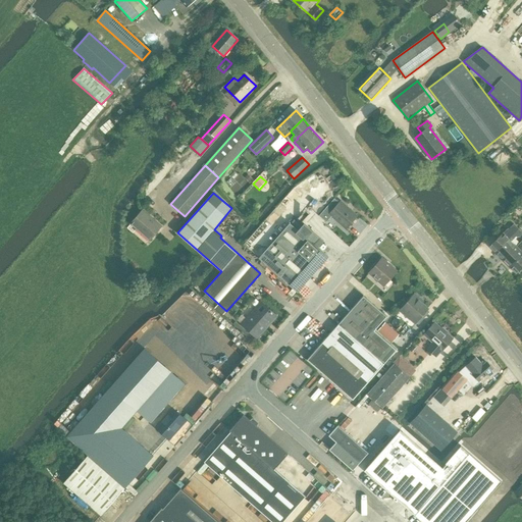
[(334,199),(319,216),(326,222),(331,216),(346,228),(357,215),(341,201),(340,203),(334,199)]
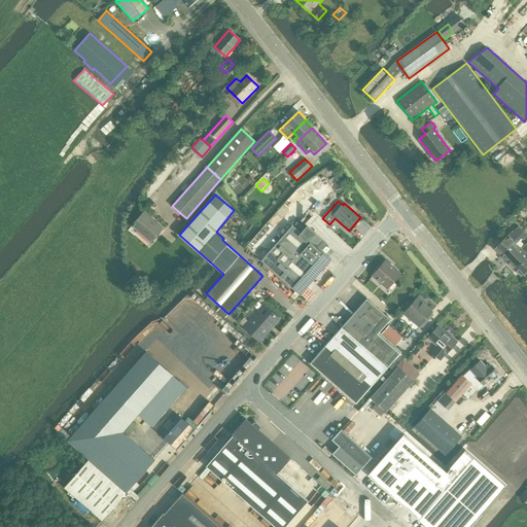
[(150,242),(163,229),(144,212),(132,225),(150,242)]
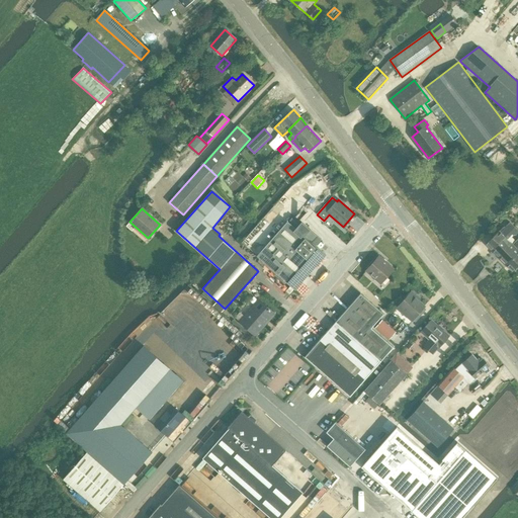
[(294,290),(299,285),(326,255),(315,245),(321,239),(301,222),(295,229),(287,221),(256,256),(294,290)]
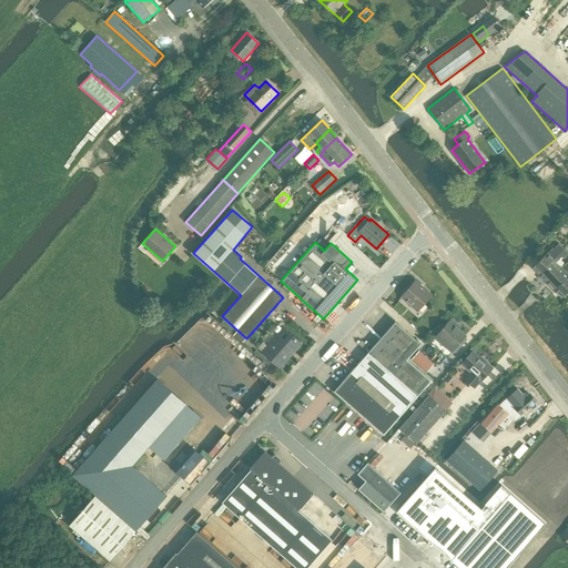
[(560,253),(565,250),(559,244),(554,250),(553,249),(547,254),(533,269),(539,275),(560,253)]
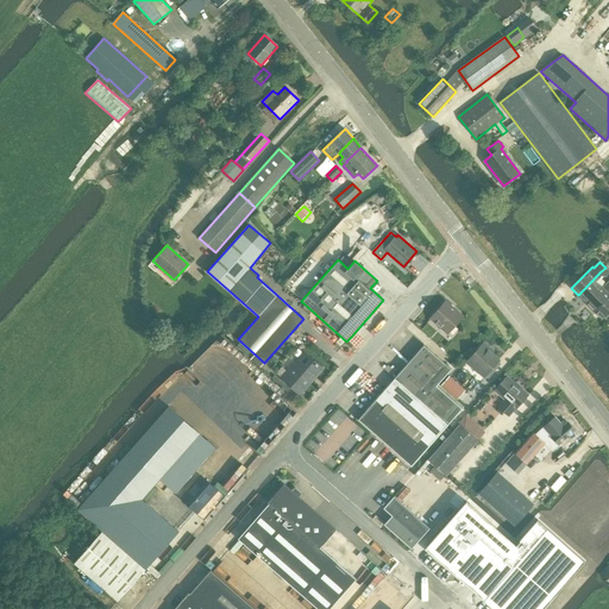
[(596,282),(602,276),(607,277),(608,274),(608,271),(606,268),(601,271),(578,295),(586,303),(602,288),(596,282)]
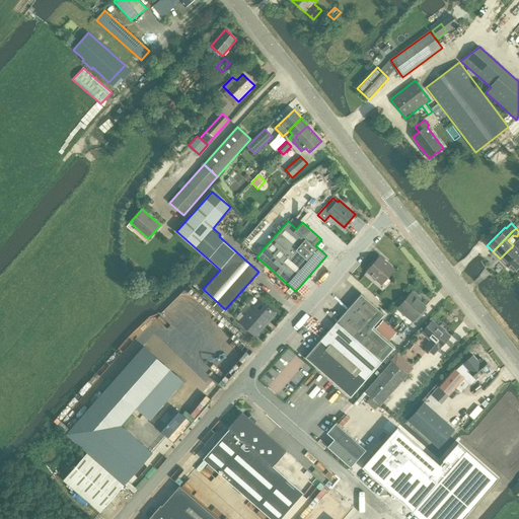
[(518,250),(517,249),(518,247),(518,238),(513,245),(500,258),(507,266),(518,253),(518,250)]
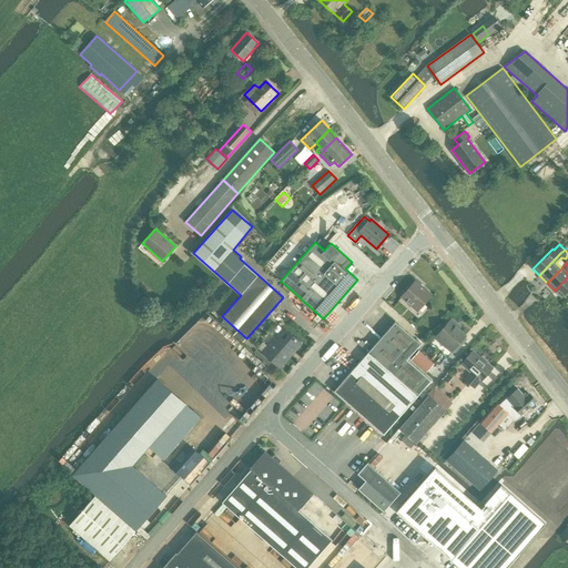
[(561,297),(567,291),(567,277),(555,291),(561,297)]
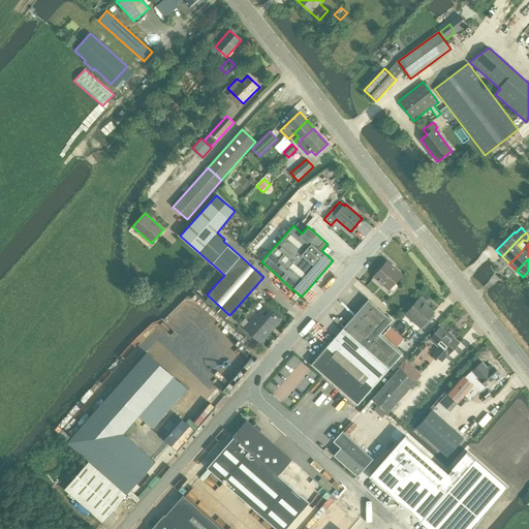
[(389,289),(402,275),(386,261),(374,276),(389,289)]
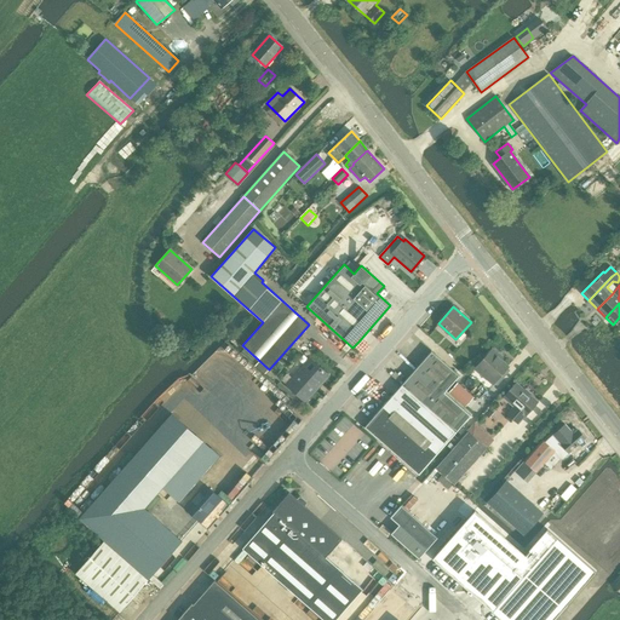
[(445,392),(460,375),(431,350),(417,368),(445,392)]
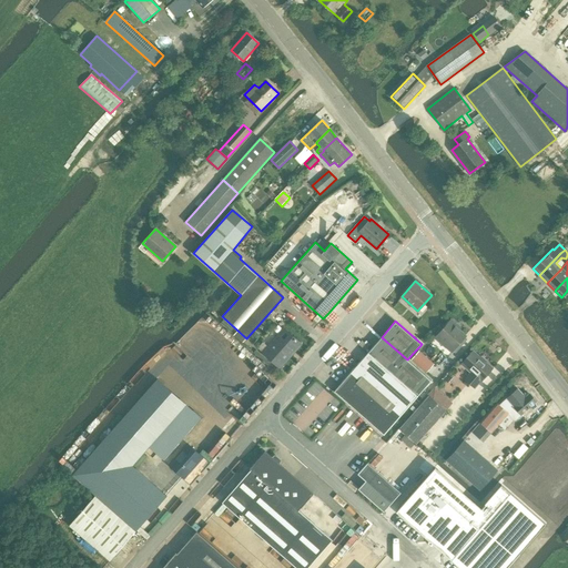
[(456,327),(457,325),(450,321),(449,322),(448,321),(444,325),(445,326),(435,337),(452,352),(458,344),(462,345),(464,337),(466,336),(456,327)]
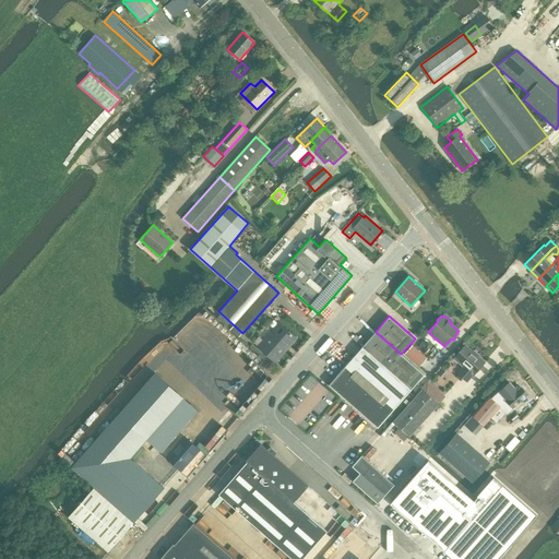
[(284,348),(295,337),(281,325),(271,336),(269,335),(263,341),(259,336),(253,343),(276,363),(286,351),(284,348)]
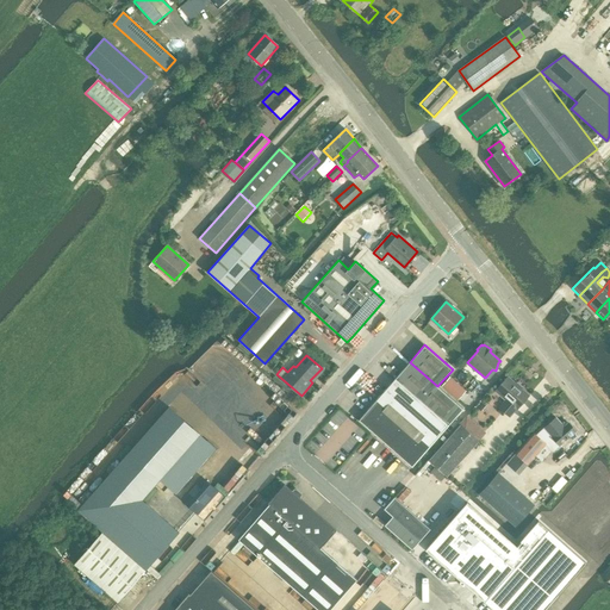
[(464,409),(437,386),(410,362),(394,379),(448,425),(464,409)]
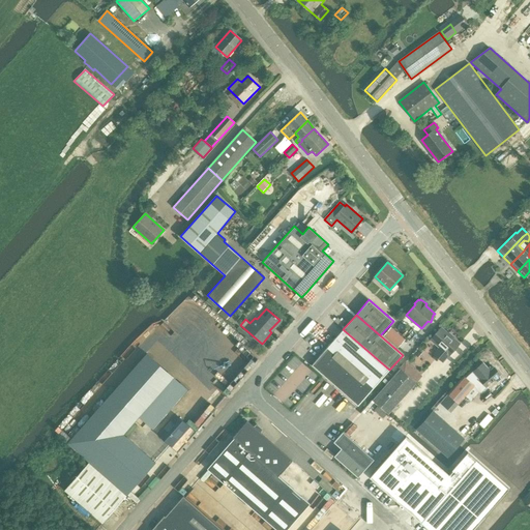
[(449,356),(460,344),(441,327),(431,340),(440,348),(434,354),(442,362),(448,355),(449,356)]
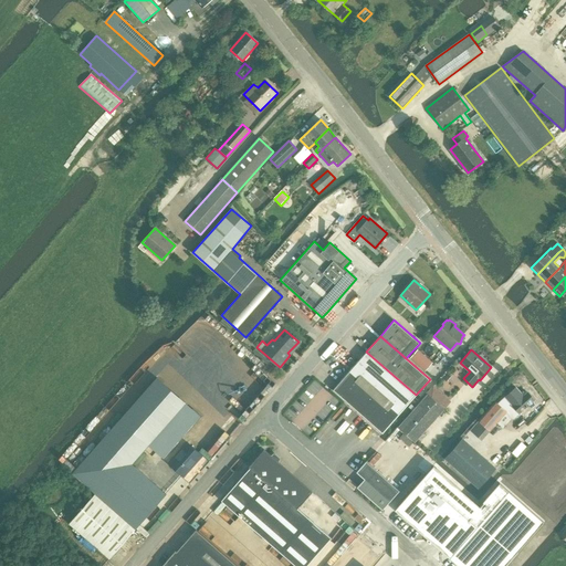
[(399,413),(416,395),(366,352),(349,370),(399,413)]
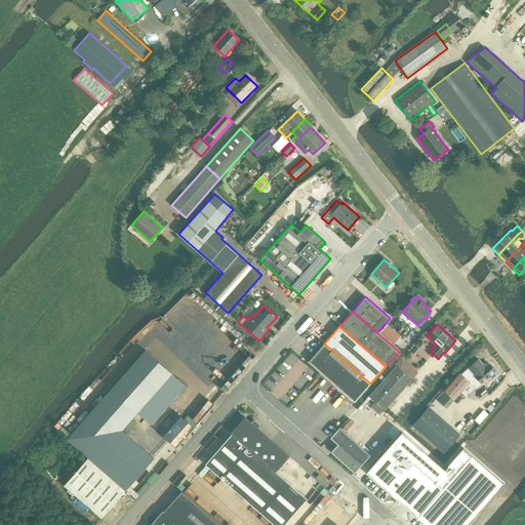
[(355,402),(370,384),(324,344),(309,361),(355,402)]
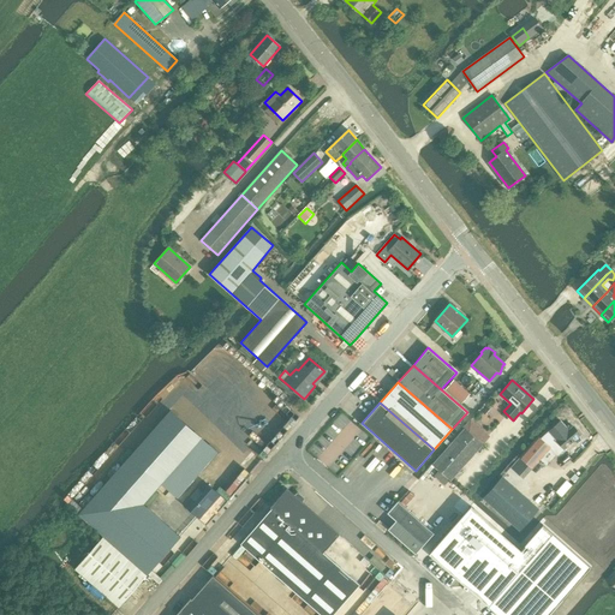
[(178,497),(218,452),(171,411),(127,460),(157,488),(161,484),(178,497)]
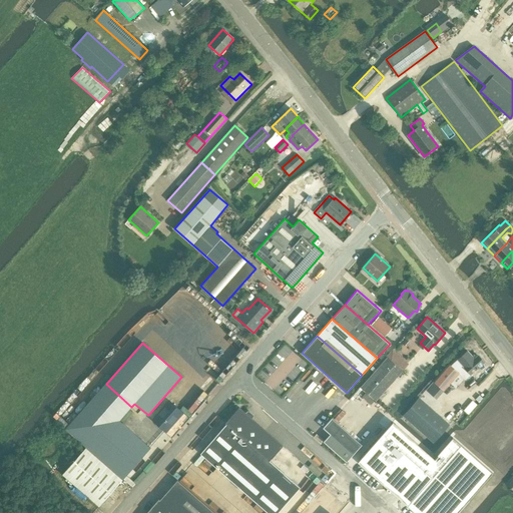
[(458,360),(452,366),(459,374),(464,380),(465,381),(472,374),(485,362),(479,355),(475,358),(469,351),(459,359),(458,360)]
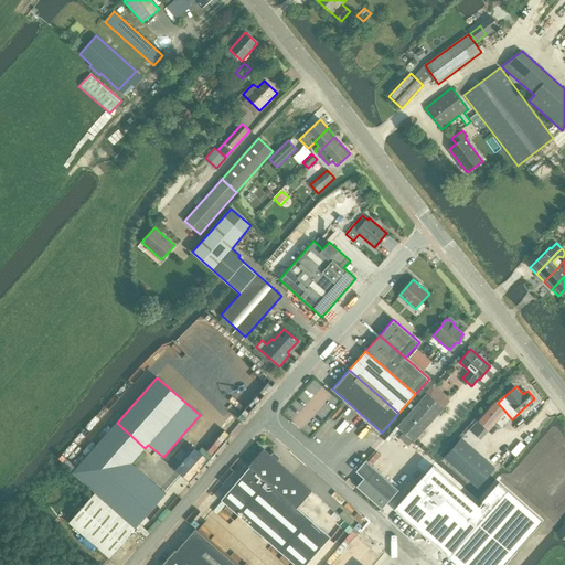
[(414,441),(444,408),(427,394),(397,427),(414,441)]
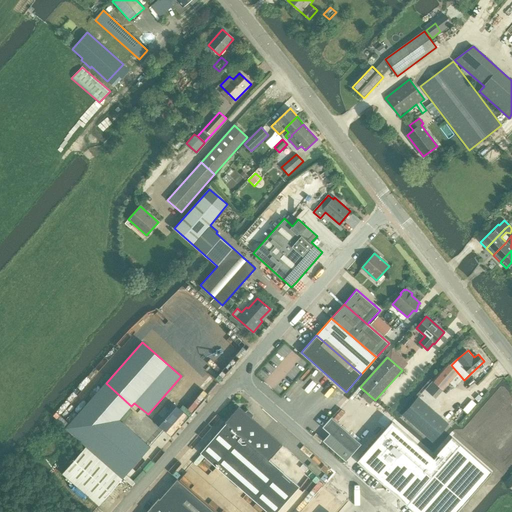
[(442,369),(433,381),(443,390),(449,383),(458,373),(451,365),(450,365),(448,363),(442,369)]
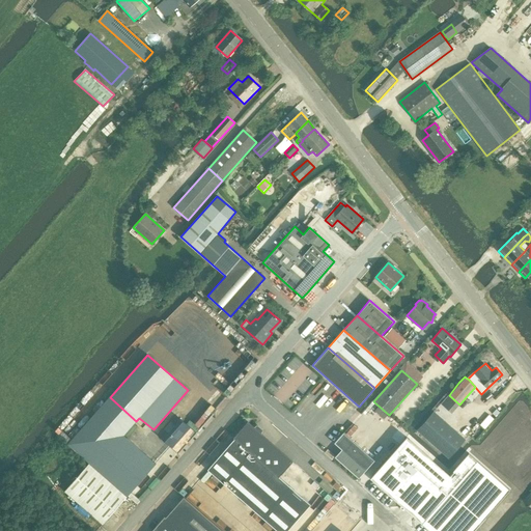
[(123,435),(136,421),(110,397),(68,444),(90,463),(89,463),(128,496),(156,464),(123,435)]
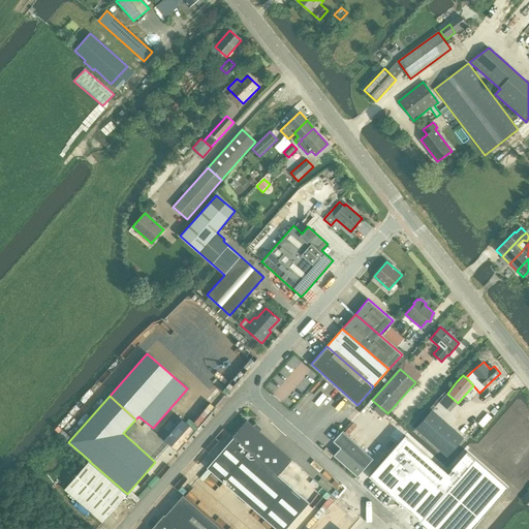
[(432,410),(415,429),(446,457),(463,438),(432,410)]
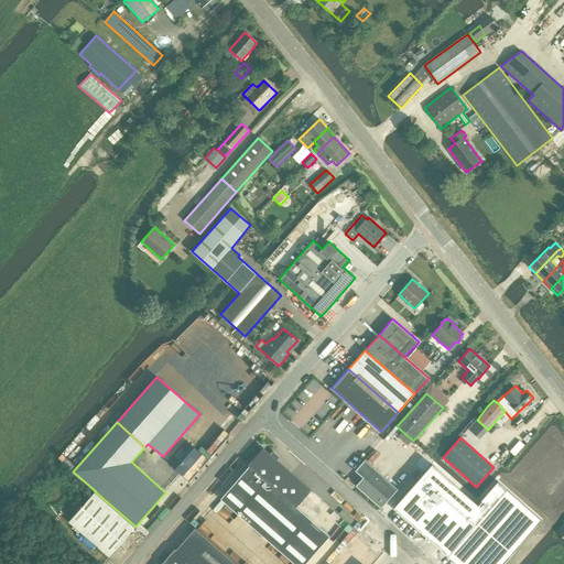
[(182,474),(201,453),(187,442),(169,463),(182,474)]
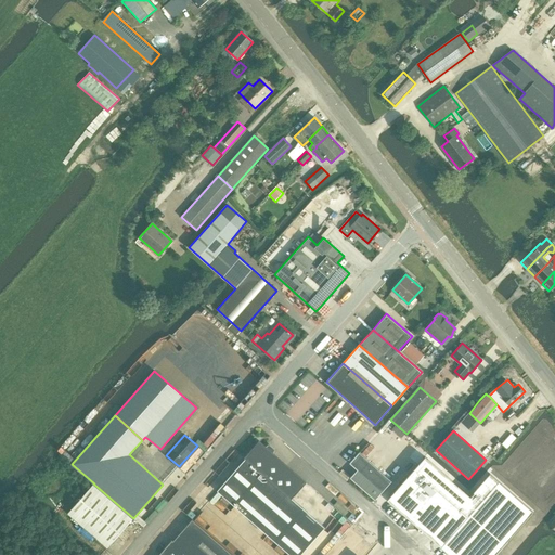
[(267,446),(266,447),(259,441),(244,457),(245,459),(217,491),(274,542),(289,554),(300,554),(324,528),(292,499),(306,482),(273,453),(274,453),(267,446)]
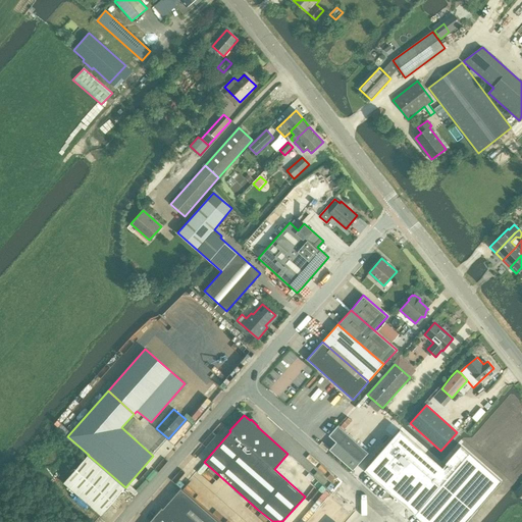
[(51,423),(18,462),(55,494),(64,483),(86,503),(101,516),(124,488),(125,487),(88,455),(89,455),(67,436),(66,436),(53,425),(51,423)]
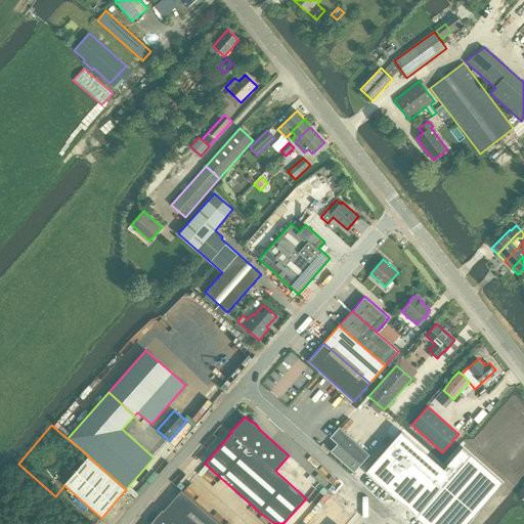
[(354,472),(369,454),(339,427),(331,437),(338,443),(331,451),(354,472)]
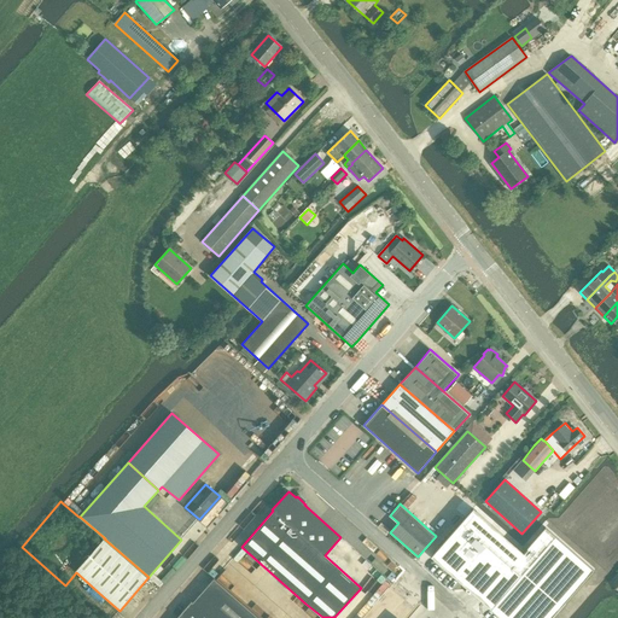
[(565,602),(593,570),(546,528),(534,540),(525,551),(523,553),(523,552),(476,512),(473,509),(465,518),(455,530),(433,554),(431,557),(432,557),(460,582),(465,587),(483,602),(484,602),(484,604),(490,608),(501,617),(551,617),(565,602)]
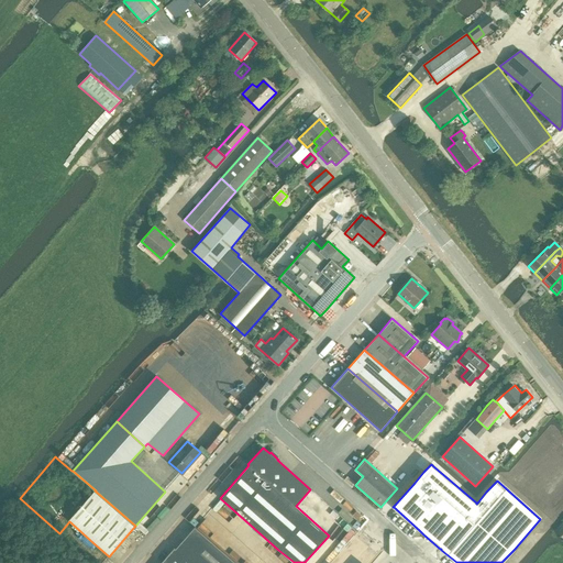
[(161,562),(235,562),(195,527),(176,549),(175,548),(162,562),(161,562)]
